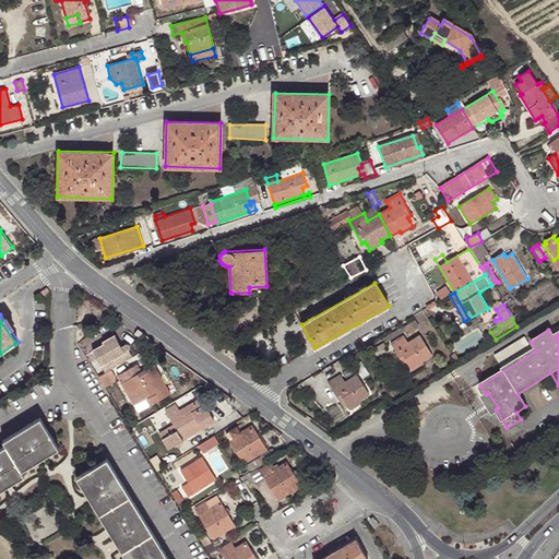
[(392,344),(402,360),(405,358),(407,363),(412,368),(432,356),(419,335),(408,343),(404,336),(392,344)]
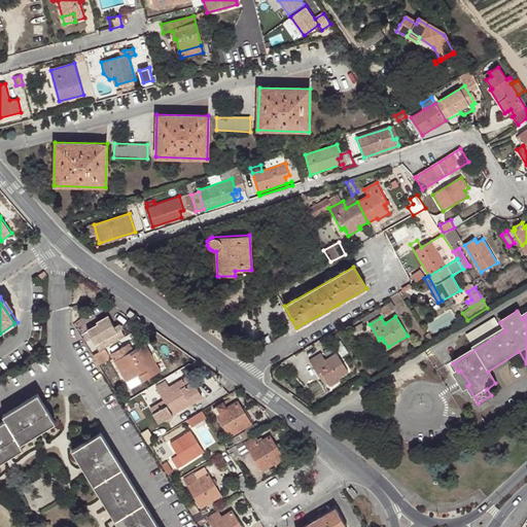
[(110,320),(100,319),(96,322),(98,323),(86,330),(99,351),(103,349),(127,336),(123,329),(123,328),(124,327),(124,325),(123,323),(121,323),(119,323),(114,325),(110,319),(110,320)]
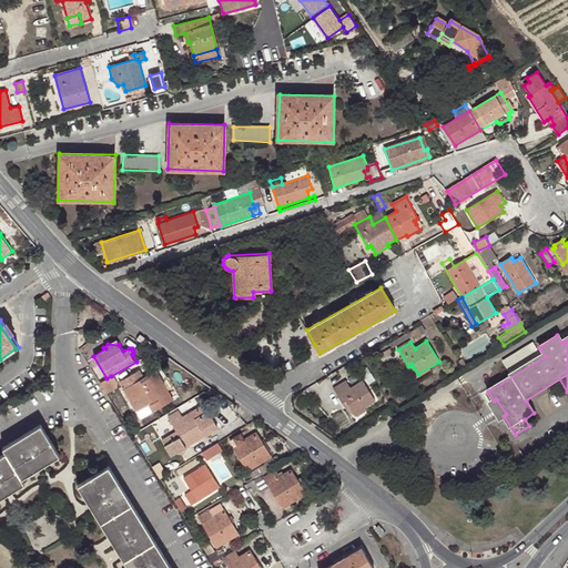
[(517,352),(504,358),(509,369),(523,363),(517,352)]
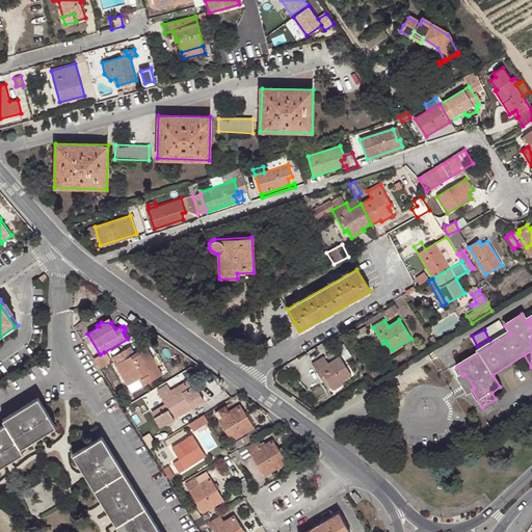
[(427,340),(432,348),(435,346),(430,338),(427,340)]
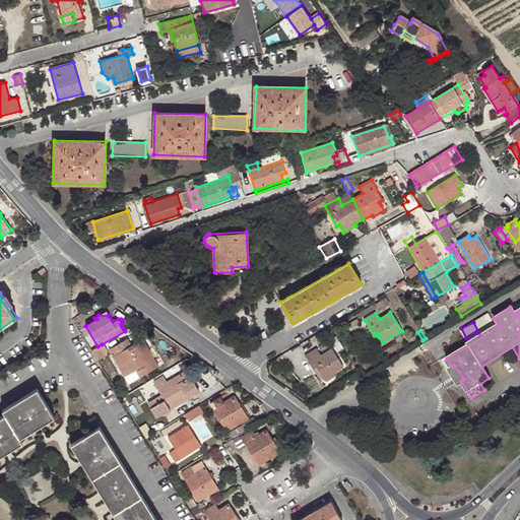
[(128,338),(120,342),(124,350),(131,345),(128,338)]
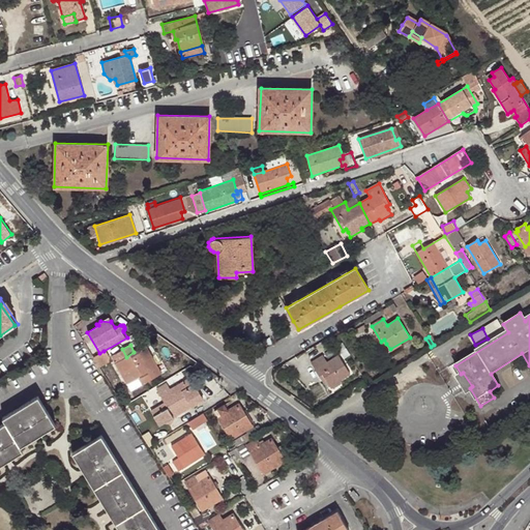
[(122,349),(111,356),(126,384),(138,378),(141,384),(162,373),(146,346),(134,352),(126,357),(122,349)]
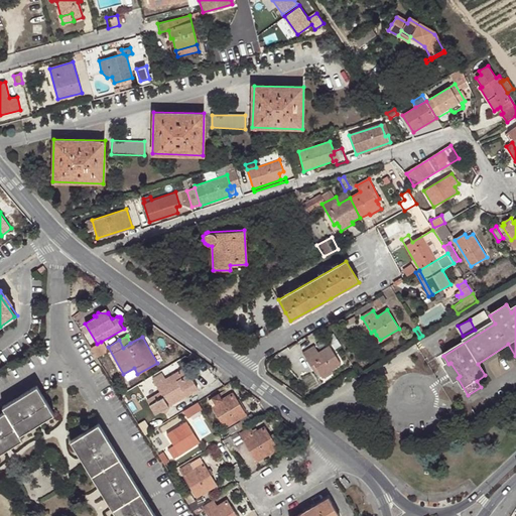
[(97,344),(90,348),(96,357),(103,353),(105,348),(101,342),(97,344)]
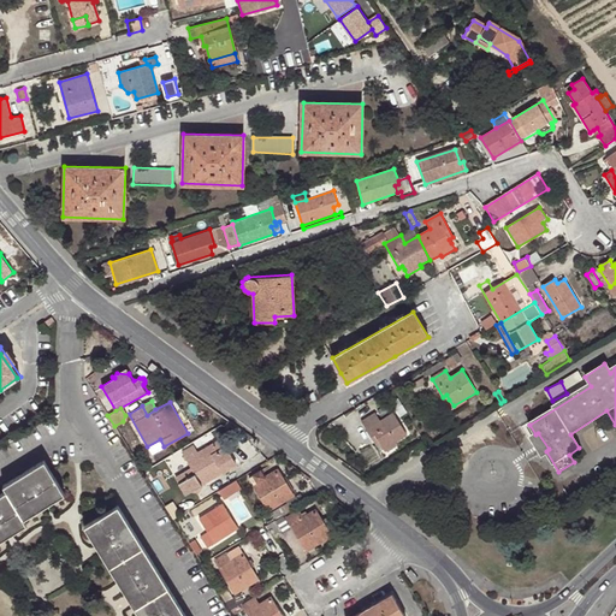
[(362,422),(373,439),(377,438),(379,443),(384,449),(407,436),(394,413),(380,420),(375,413),(362,422)]
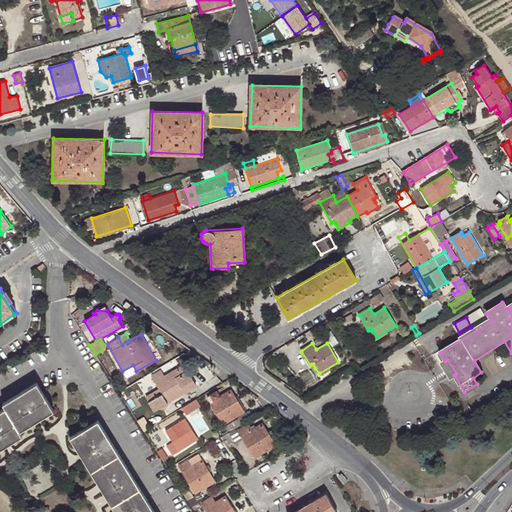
[(151,375),(158,387),(162,393),(149,401),(155,411),(159,408),(165,411),(168,402),(195,385),(187,370),(183,371),(180,366),(165,375),(161,369),(151,375)]
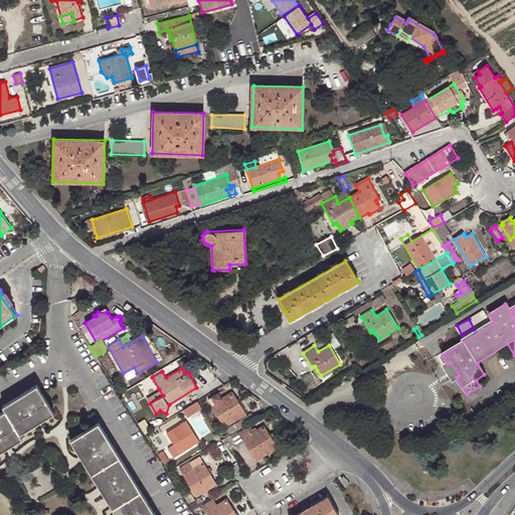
[(354,376),(352,372),(346,376),(348,380),(354,376)]
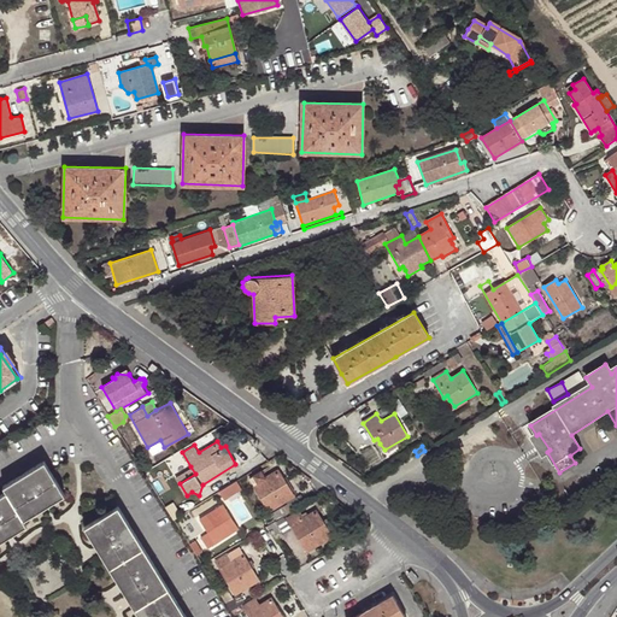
[(43,460),(3,486),(6,491),(23,519),(64,494),(43,460)]
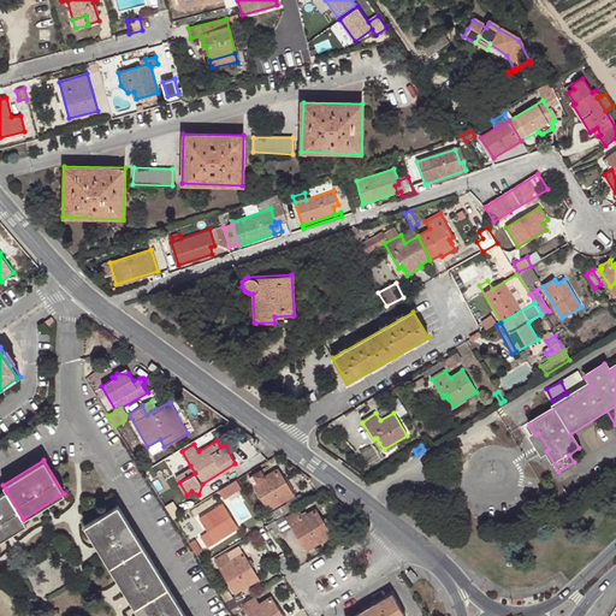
[(195,473),(190,466),(176,475),(179,483),(195,473)]
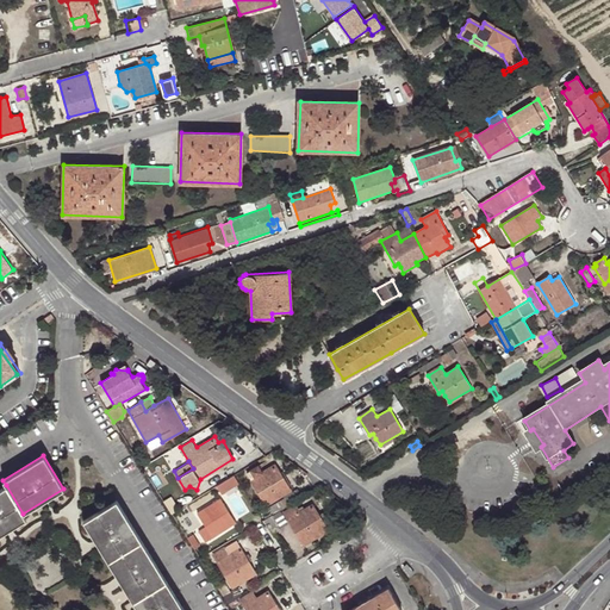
[(278,477),(281,473),(277,465),(262,473),(259,466),(247,472),(266,504),(278,497),(277,495),(286,489),(278,477)]
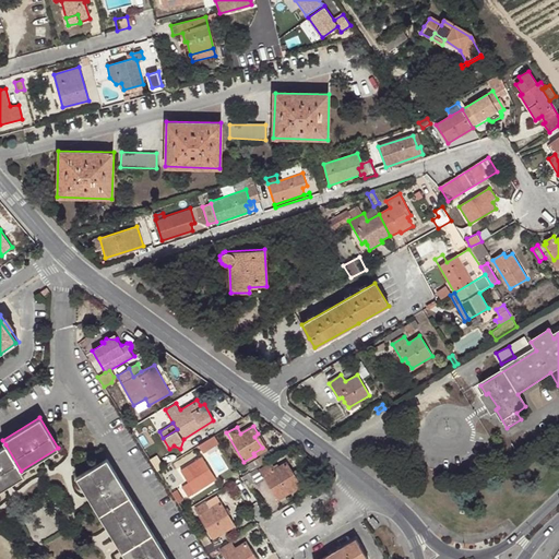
[(265,447),(258,433),(254,437),(262,448),(265,447)]
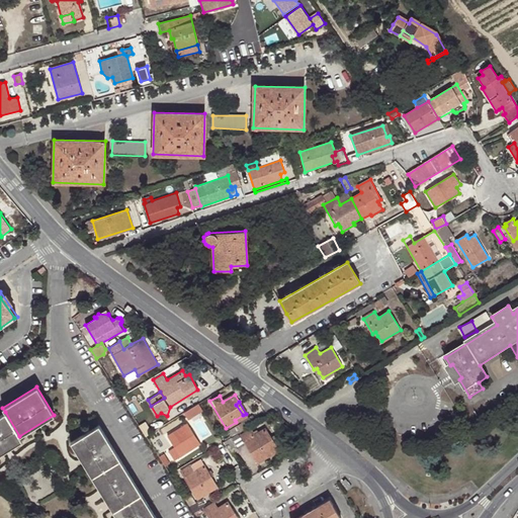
[(184,412),(188,419),(204,411),(200,403),(184,412)]
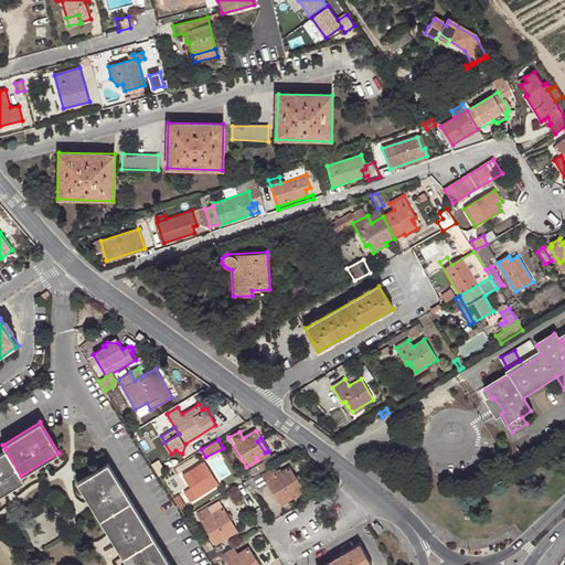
[(6,449),(0,452),(0,494),(24,480),(21,476),(6,449)]
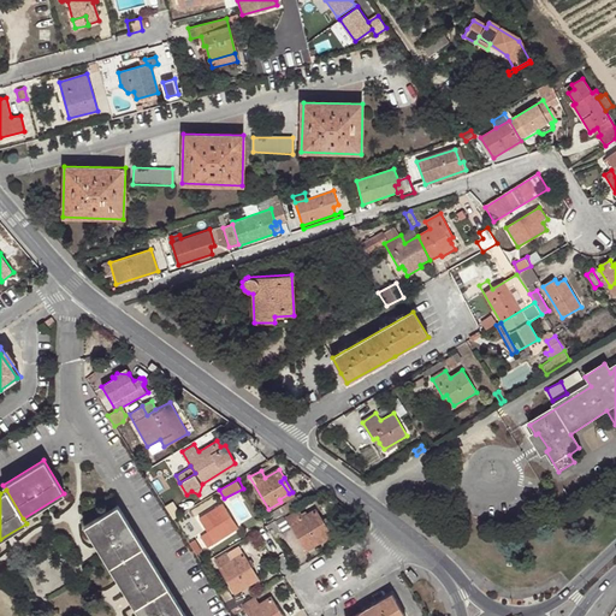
[(225,513),(229,510),(224,502),(199,516),(208,532),(201,537),(207,548),(226,535),(226,533),(235,528),(225,513)]
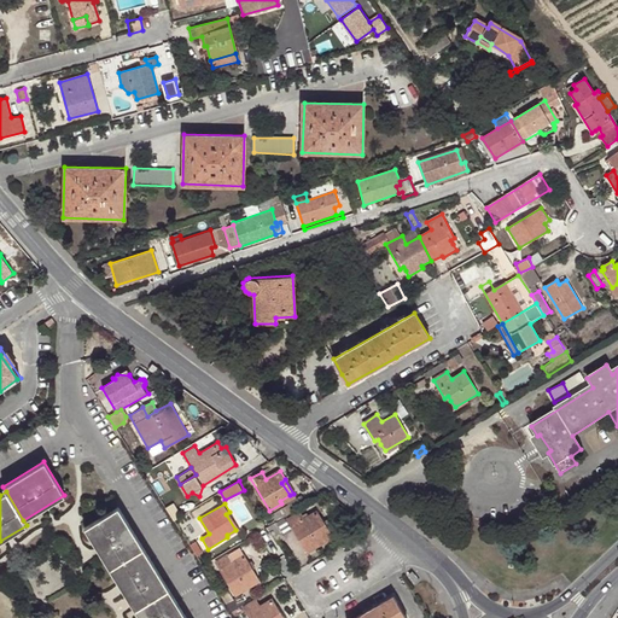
[(272,514),(275,522),(292,512),(287,503),(272,514)]
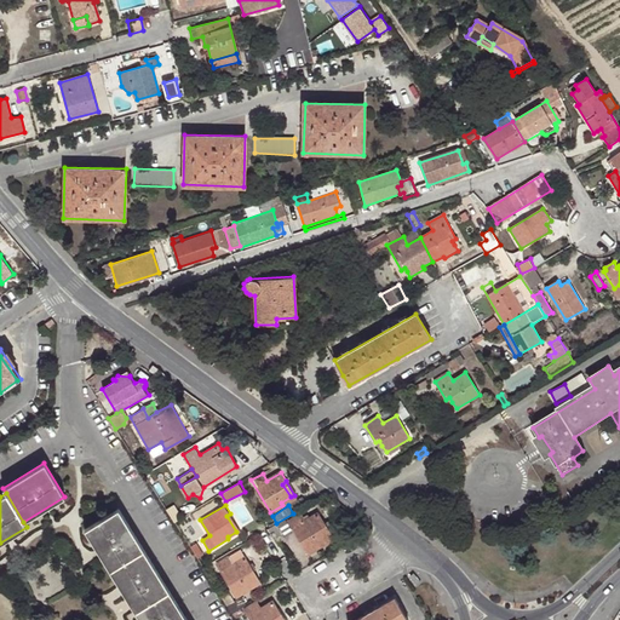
[(119,509),(85,529),(110,569),(144,550),(119,509)]
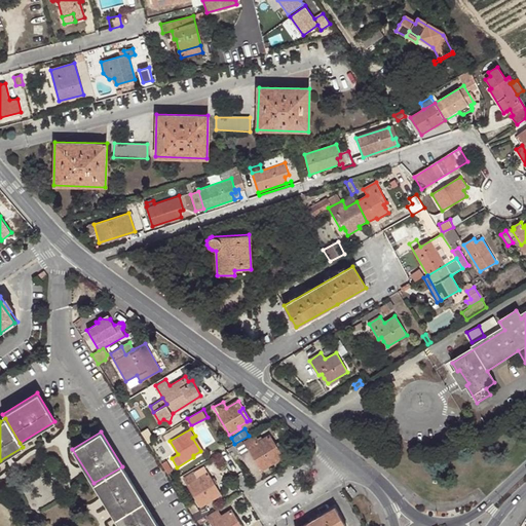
[(270,444),(273,442),(269,435),(258,442),(254,436),(245,442),(261,468),(270,463),(270,462),(278,457),(270,444)]
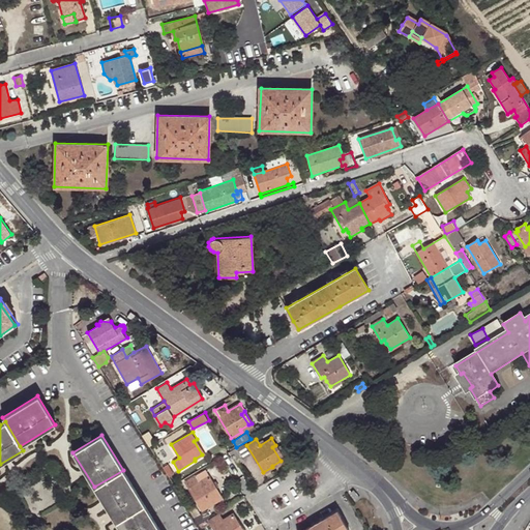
[(205,452),(197,439),(194,441),(202,454),(205,452)]
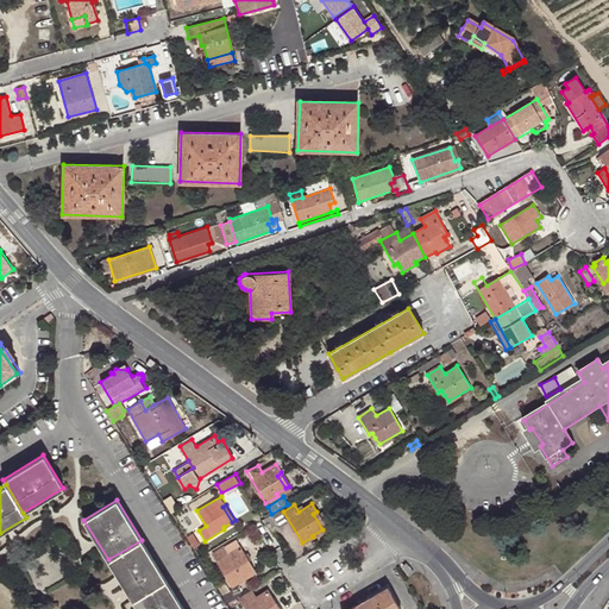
[(325,527),(316,512),(313,514),(322,529),(325,527)]
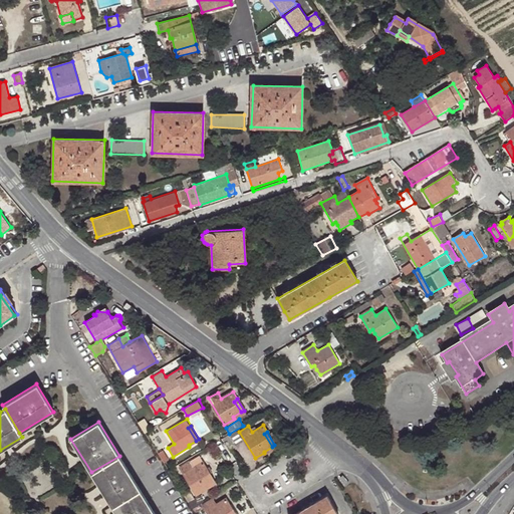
[(236,446),(229,434),(222,439),(230,451),(236,446)]
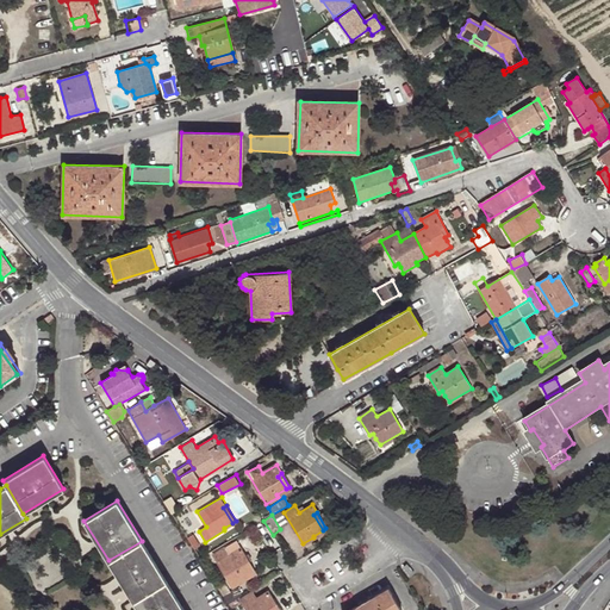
[(421,522),(430,530),(434,527),(424,518),(421,522)]
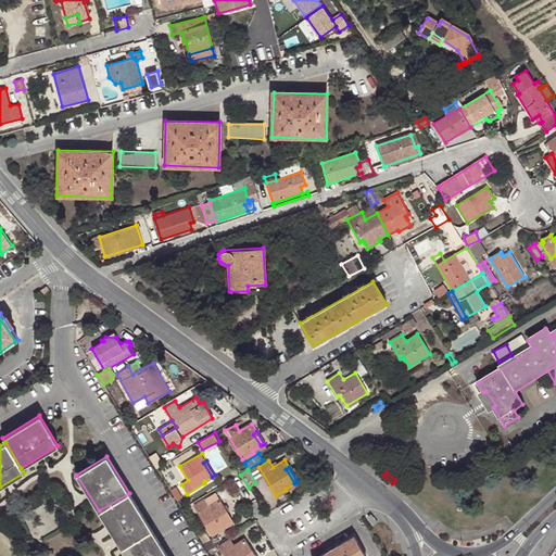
[(122,547),(152,530),(129,493),(99,510),(122,547)]
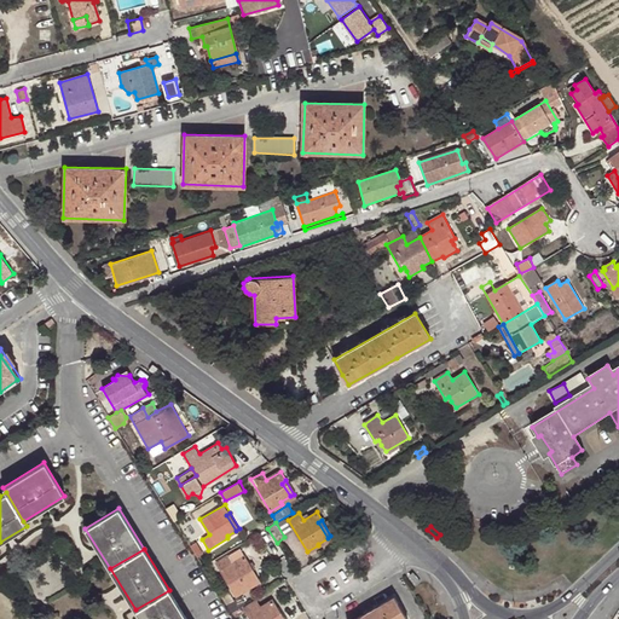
[(247,565),(249,563),(244,555),(231,562),(227,556),(217,563),(235,595),(247,589),(246,586),(255,580),(247,565)]
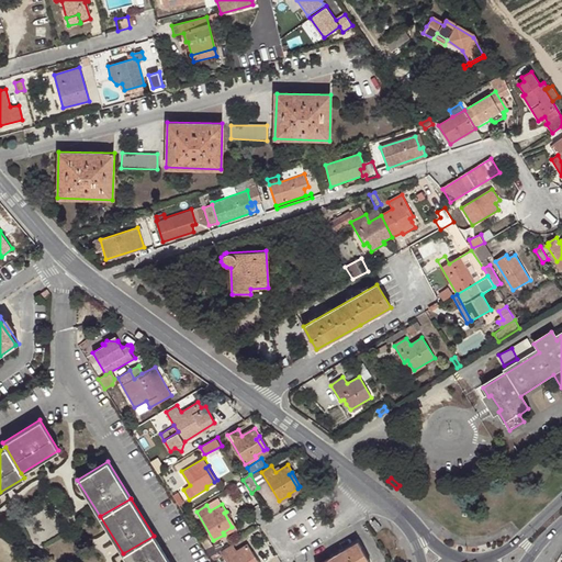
[(235,526),(226,512),(224,513),(232,527),(235,526)]
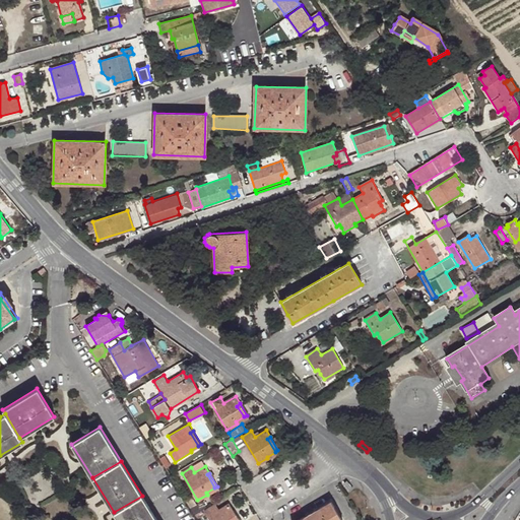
[(156,519),(142,496),(114,512),(118,519),(156,519)]
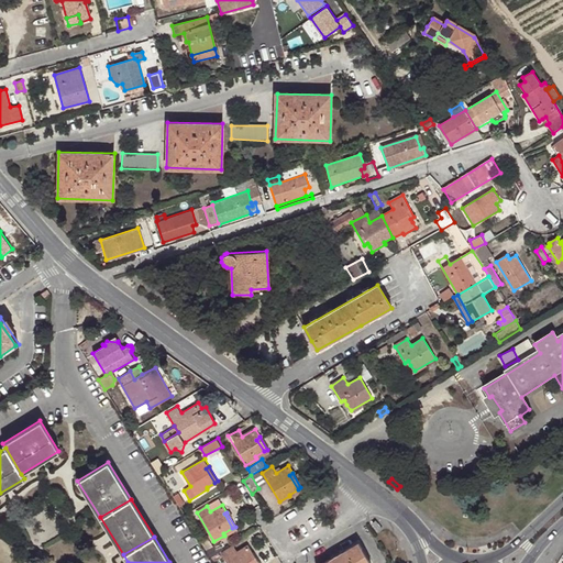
[(219,542),(206,550),(210,556),(222,550),(219,542)]
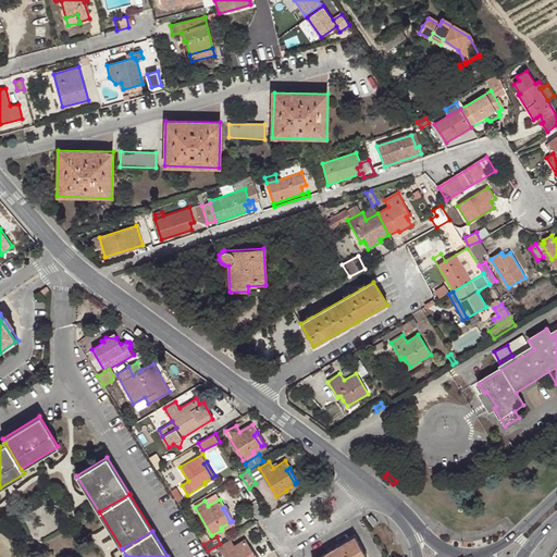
[(366,556),(355,537),(321,556),(366,556)]
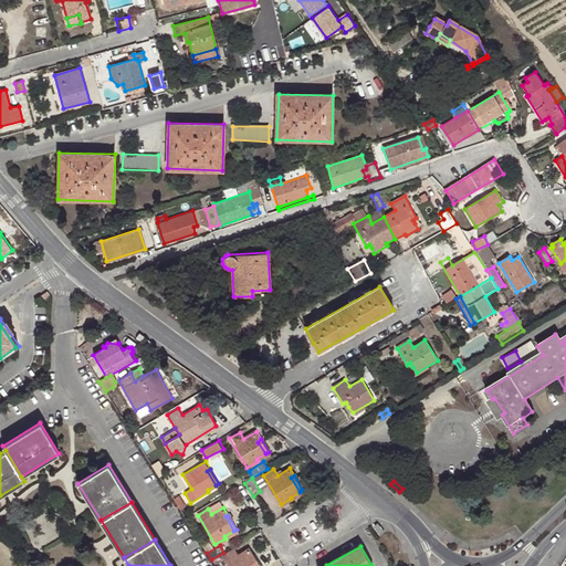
[(255,565),(251,559),(254,557),(249,549),(238,556),(233,549),(223,556),(229,565),(255,565)]
